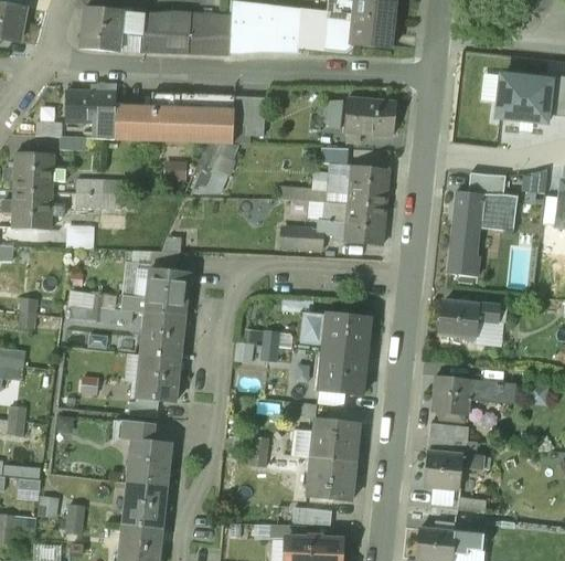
[(391,3),(363,0),(327,0),(324,14),(352,18),(349,48),(351,48),(388,52),(391,34),(387,34),(391,3)]
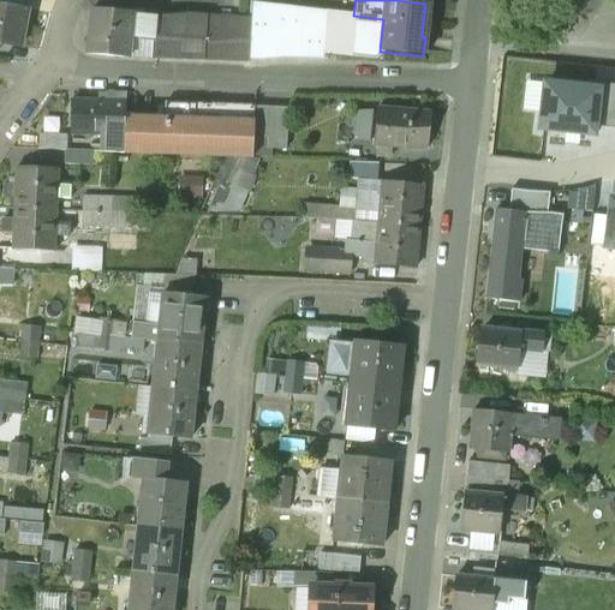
[(0,3),(0,41),(21,45),(25,6),(0,3)]
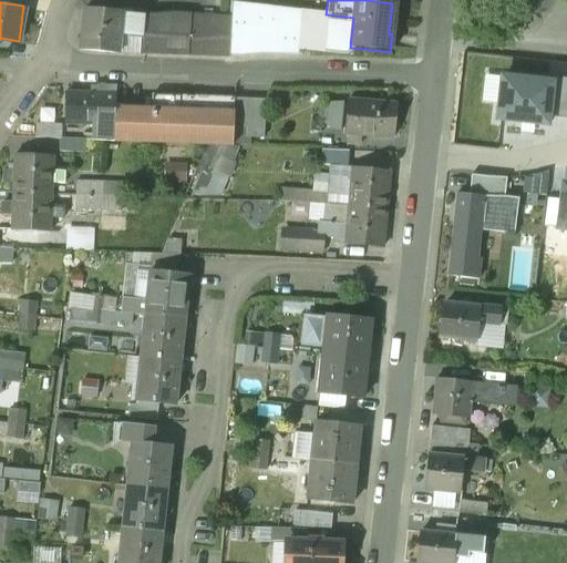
[(276,9),(232,3),(232,18),(230,54),(274,55),(276,9)]
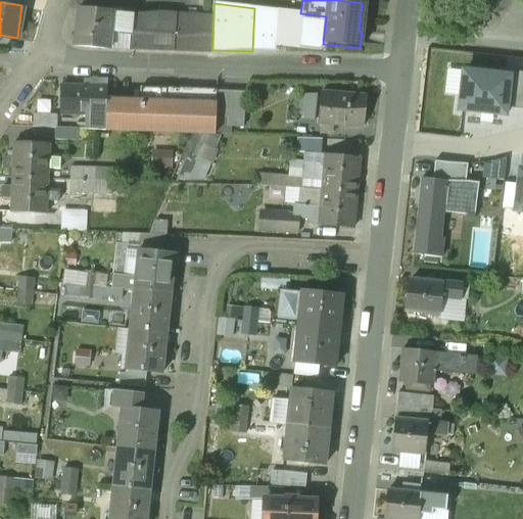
[(112,10),(78,6),(75,43),(109,47),(112,10)]
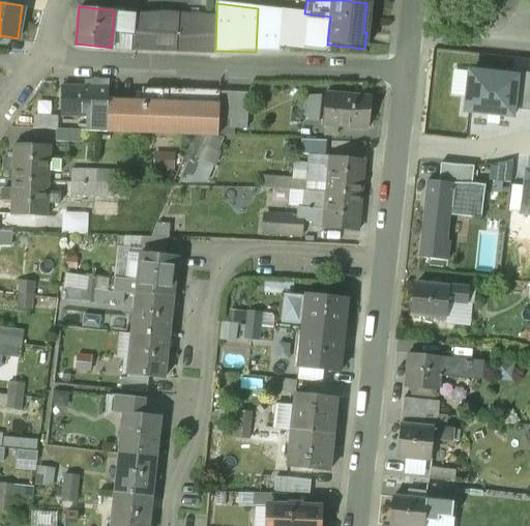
[(304,13),(258,8),(256,52),(277,53),(278,48),(322,52),(329,48),(329,45),(327,45),(330,17),(304,13)]
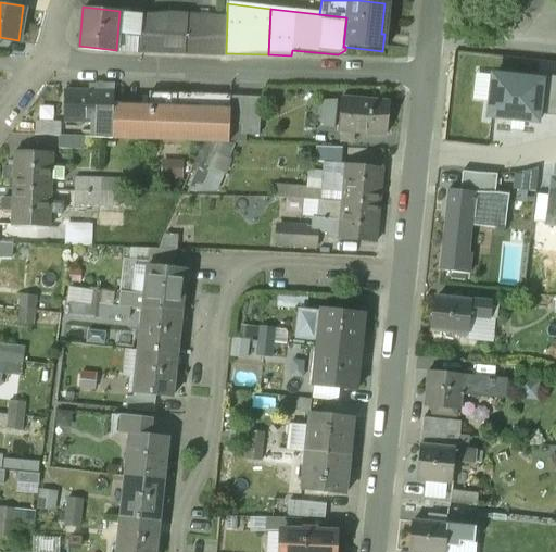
[(187,15),(119,11),(116,50),(185,53),(187,15)]
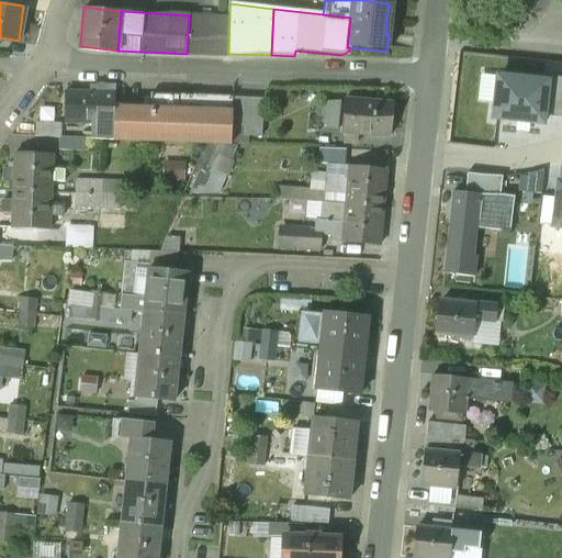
[(229,18),(189,15),(187,54),(227,55),(228,54),(229,18)]
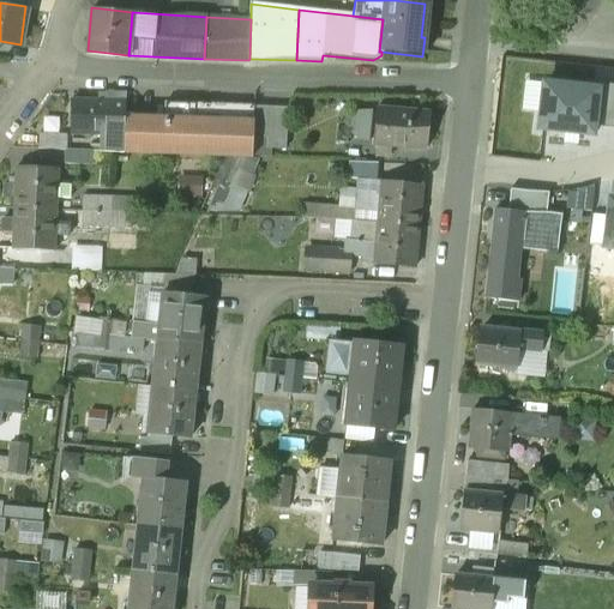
[(613,86),(597,84),(596,91),(591,127),(613,130),(613,86)]
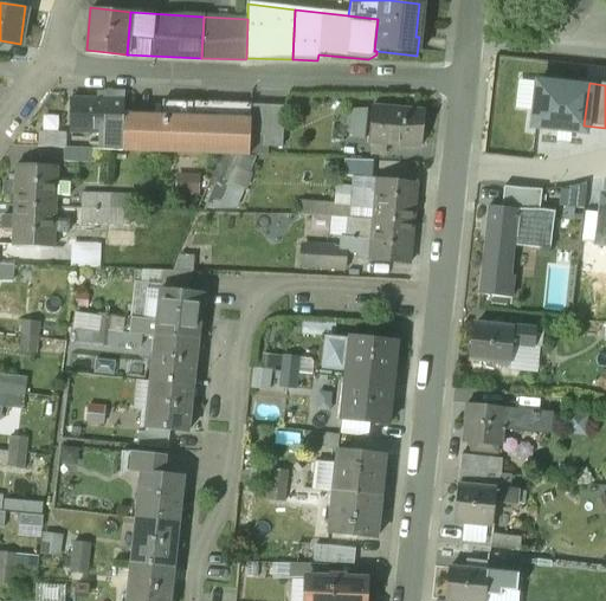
[(584,125),(588,90),(535,84),(530,128),(584,134),(584,125)]
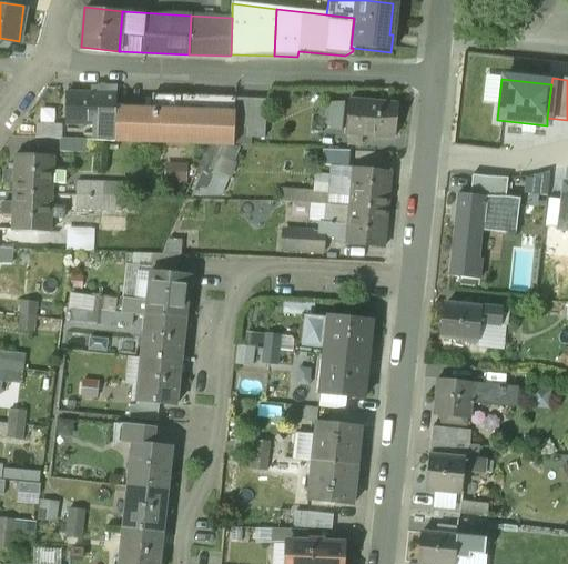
[(117,82),(99,82),(98,91),(68,89),(67,121),(99,123),(98,132),(114,132),(115,112),(115,108),(117,82)]
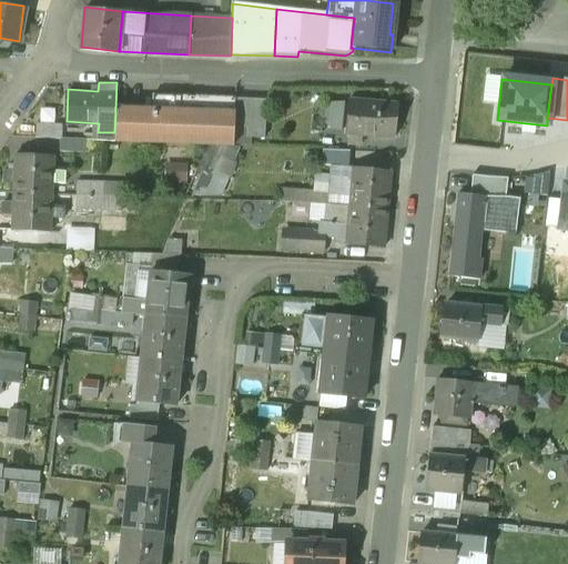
[(114,132),(114,140),(209,143),(233,144),(233,124),(234,97),(153,93),(152,108),(115,108),(115,112),(114,132)]
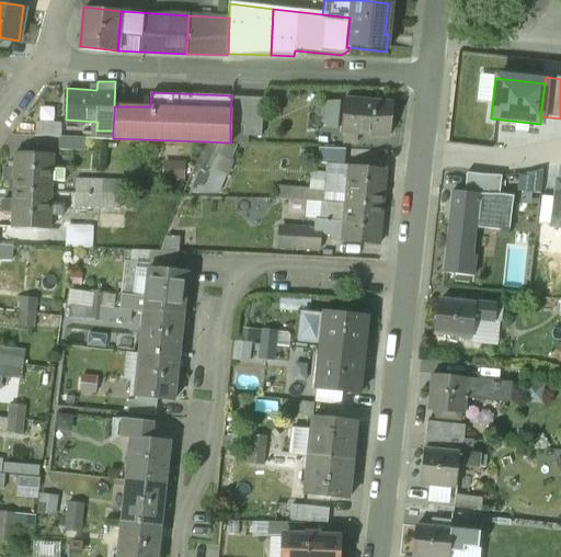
[(244,97),(231,95),(230,123),(243,124),(244,97)]
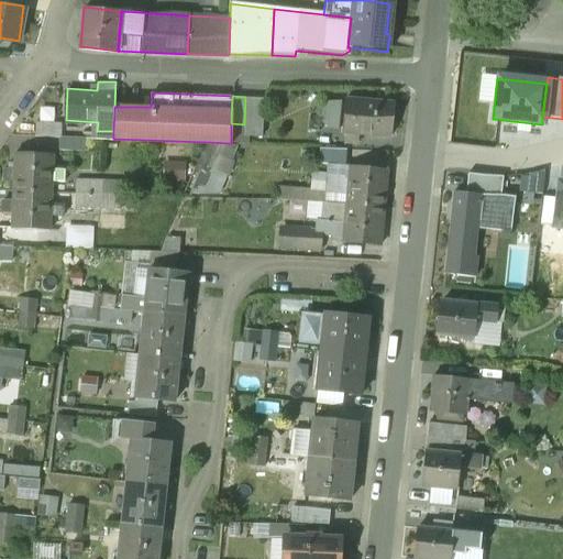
[(329,129),(342,130),(344,100),(332,99),(329,129)]
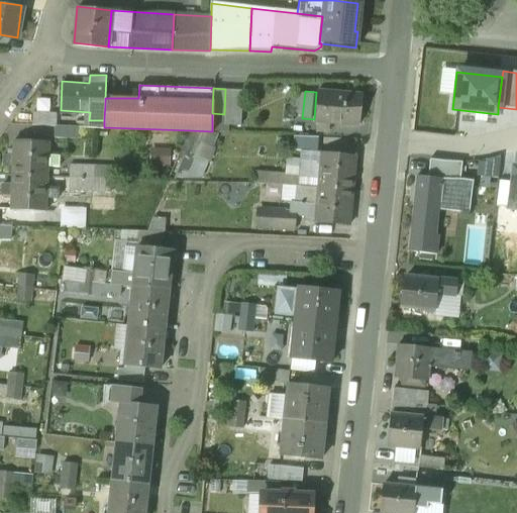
[(360,96),(316,92),(314,119),(358,123),(360,96)]
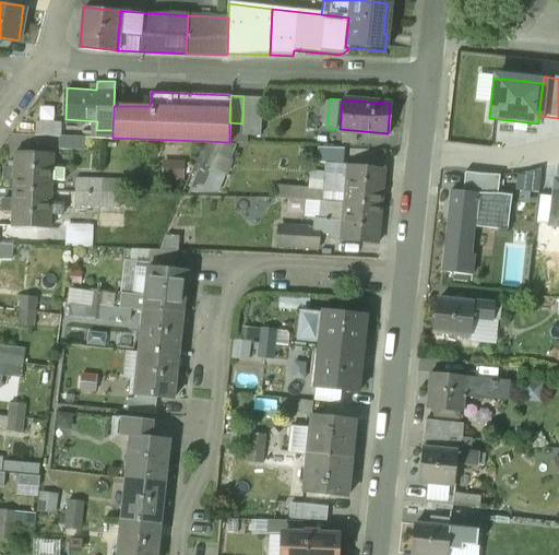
[(61,121),(36,120),(35,134),(60,136),(61,121)]
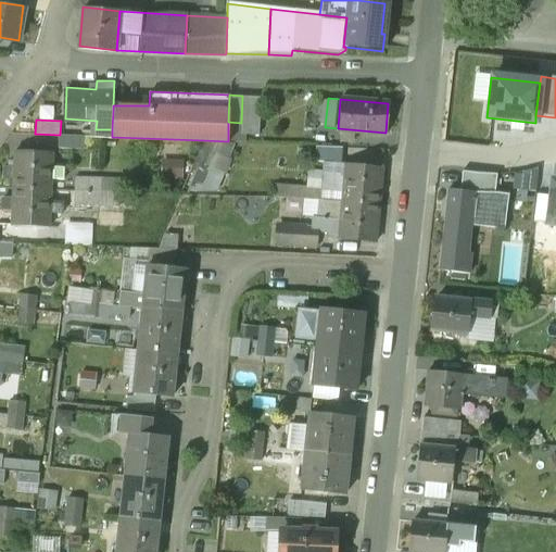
[(85,147),(86,135),(64,134),(64,146),(85,147)]
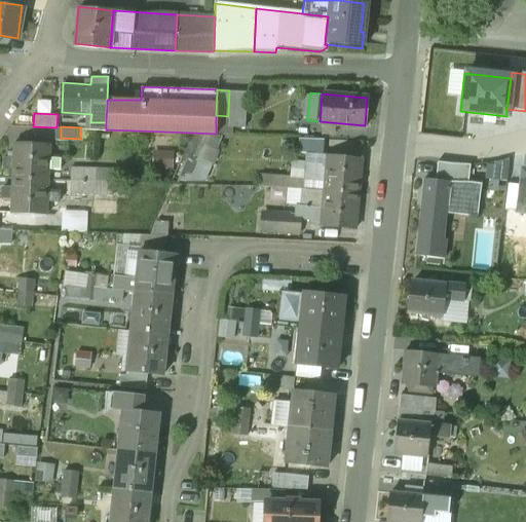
[(216,134),(193,133),(171,181),(204,182),(226,134),(216,134)]
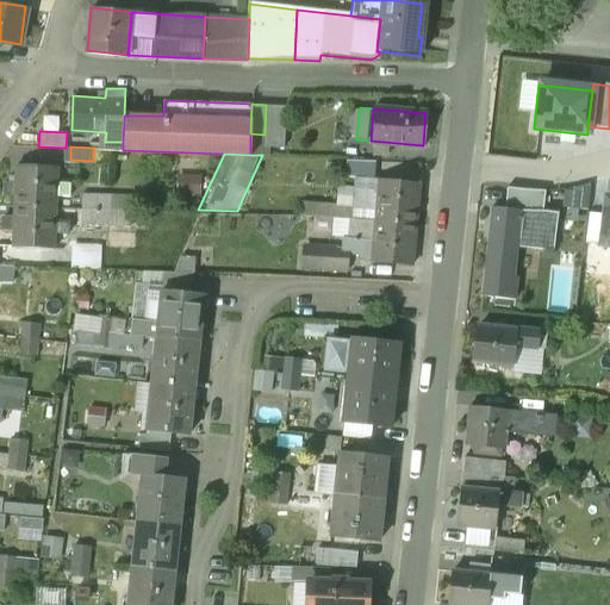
[(374,161),(347,158),(346,175),(355,175),(373,178),(374,161)]
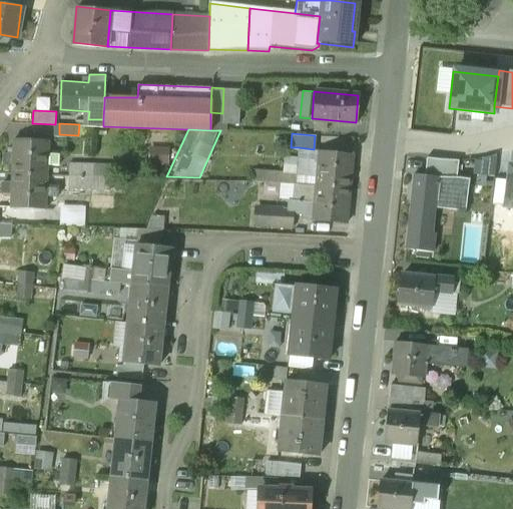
[(48,139),(14,137),(12,171),(46,172),(48,139)]
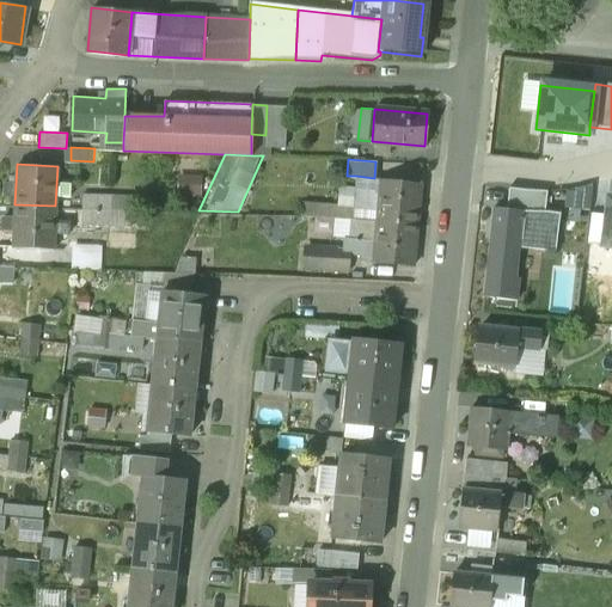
[(202,190),(202,172),(181,172),(181,190),(202,190)]
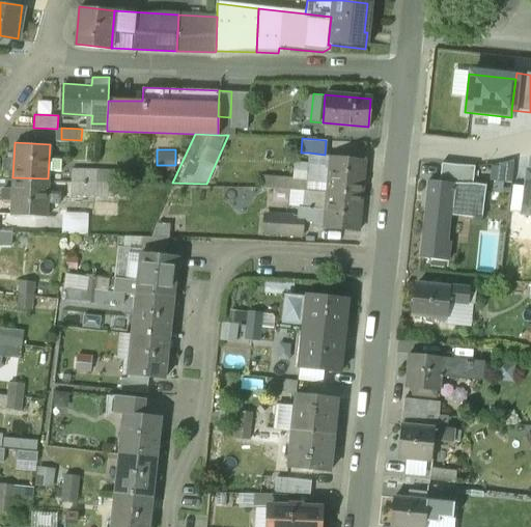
[(306,189),(325,191),(328,155),(325,155),(309,153),(306,189)]
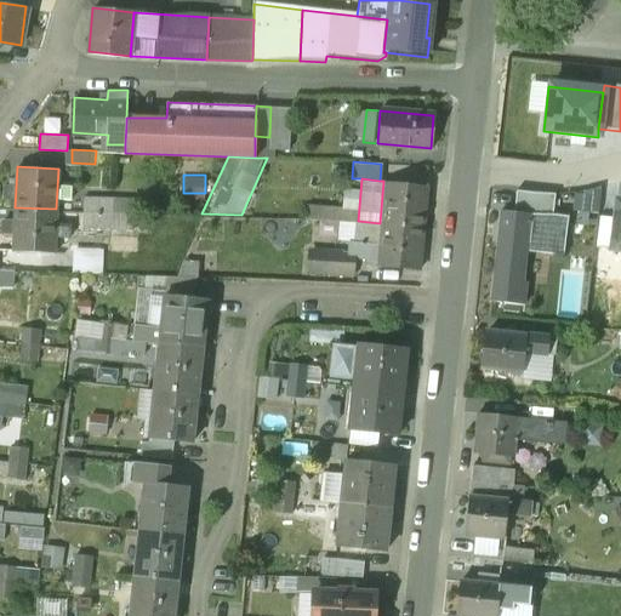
[(425,184),(383,181),(380,223),(421,227),(425,184)]
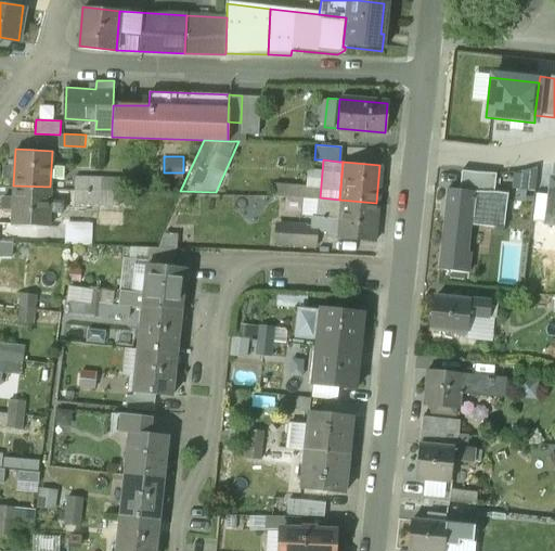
[(532,192),(534,169),(520,174),(518,191),(532,192)]
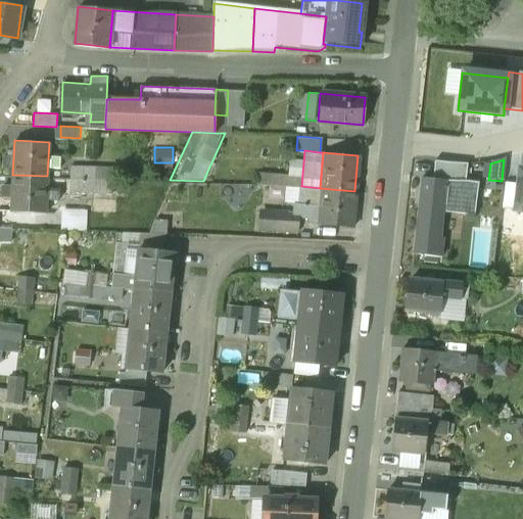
[(432,178),(464,182),(465,166),(434,161),(432,178)]
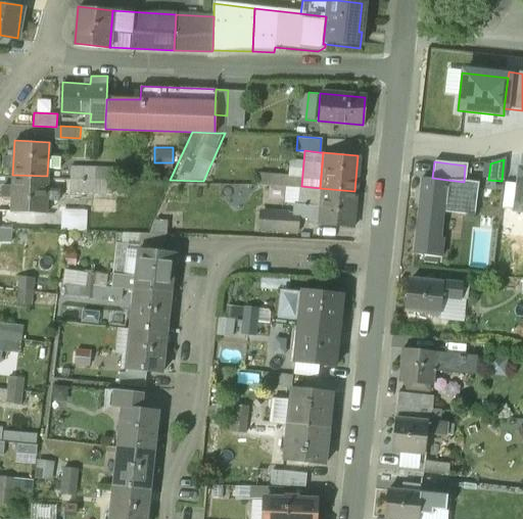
[(75,164),(74,177),(113,179),(113,167),(75,164)]
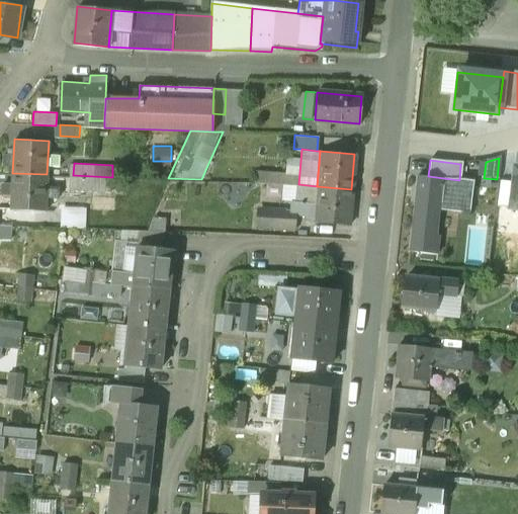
[(509,207),(517,207),(517,167),(513,167),(509,207)]
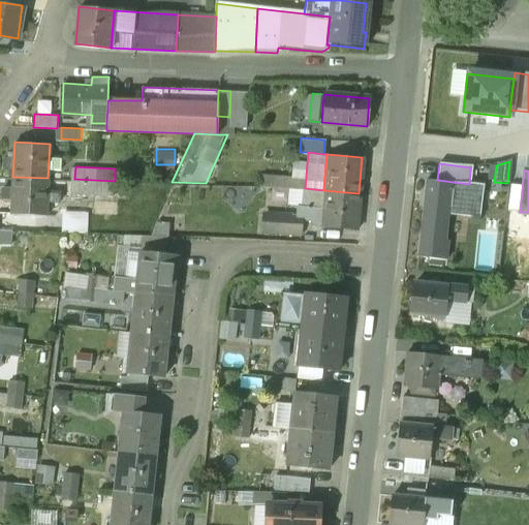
[(48,178),(12,177),(10,212),(47,213),(48,178)]
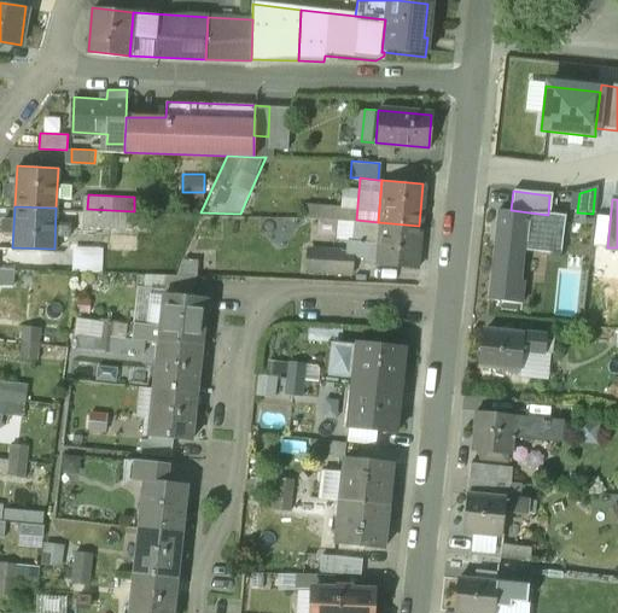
[(134,211),(87,209),(87,226),(133,228),(134,211)]
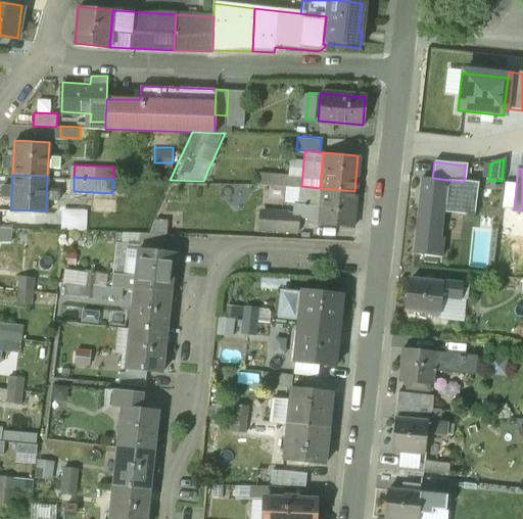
[(432,178),(421,177),(413,252),(441,255),(443,237),(440,237),(443,210),(474,214),(477,183),(464,182),(432,178)]
